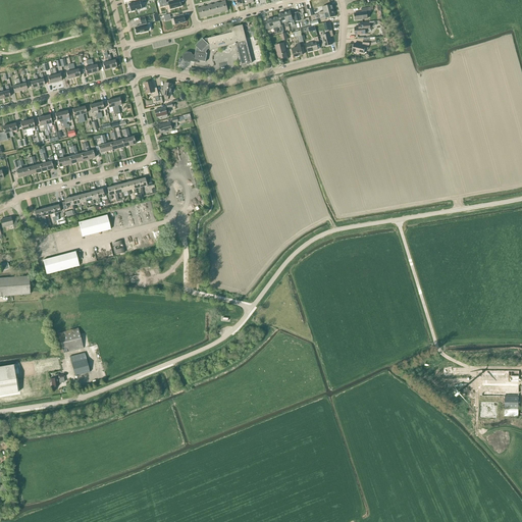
[(179,0),(177,0),(169,2),(171,9),(181,6),(179,0)]
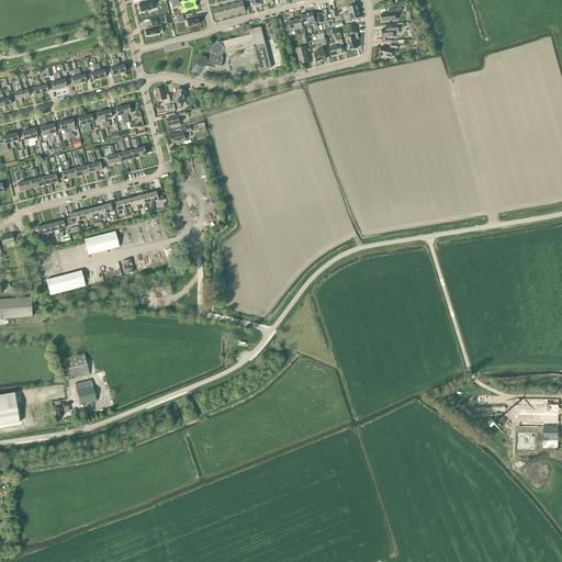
[(150,1),(139,4),(141,13),(153,10),(150,1)]
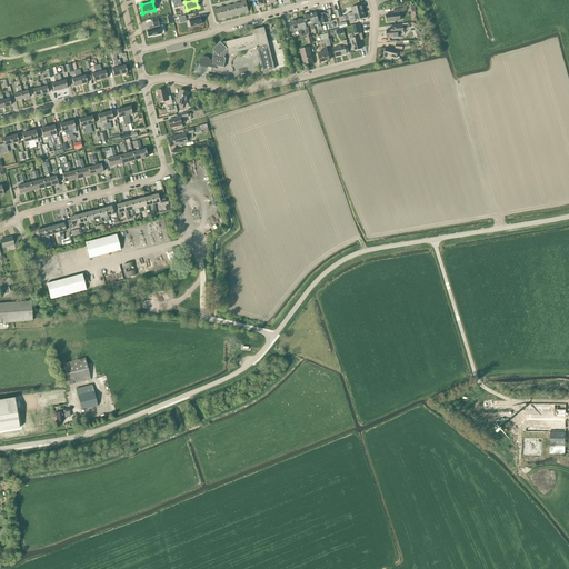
[(242,2),(238,3),(241,13),(249,12),(246,1),(242,2)]
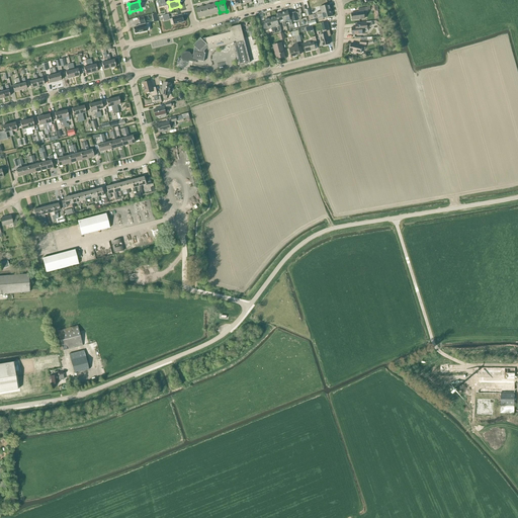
[(213,4),(210,5),(212,14),(220,12),(217,3),(213,3),(213,4)]
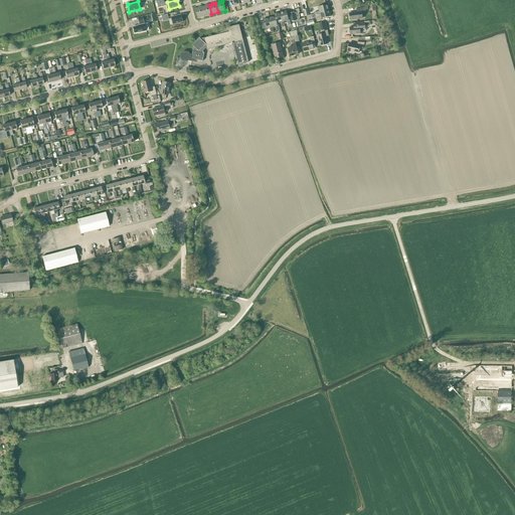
[(205,6),(202,7),(204,16),(211,14),(209,5),(208,4),(205,5),(205,6)]
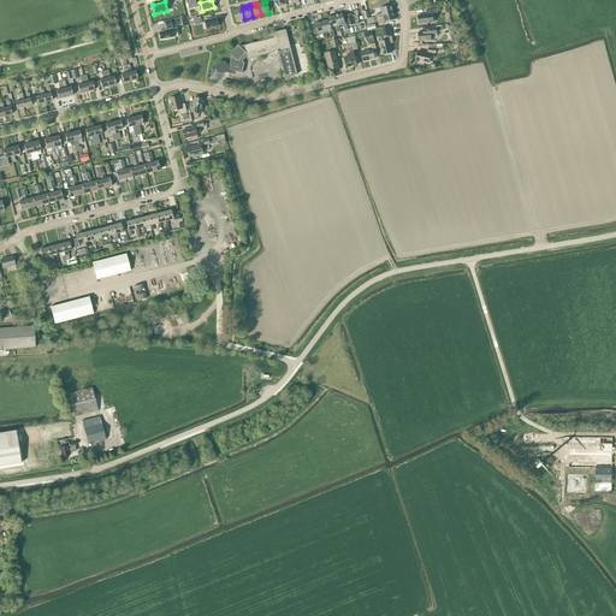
[(377,18),(383,17),(383,16),(394,12),(392,5),(380,9),(381,13),(375,15),(377,18)]
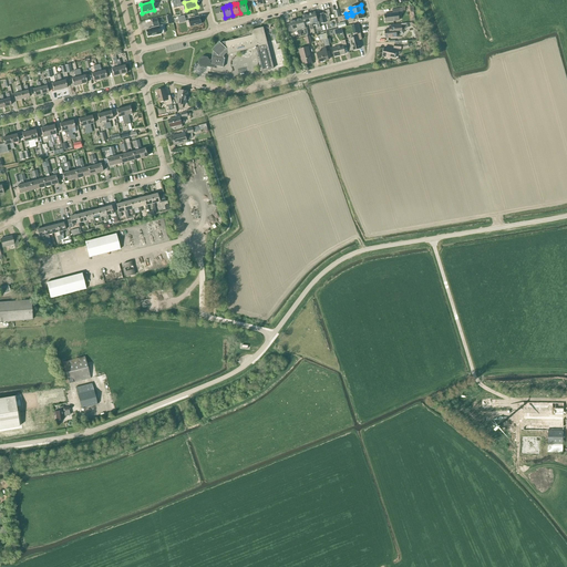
[(218,8),(218,9),(215,10),(217,20),(225,18),(223,8),(222,7),(218,8)]
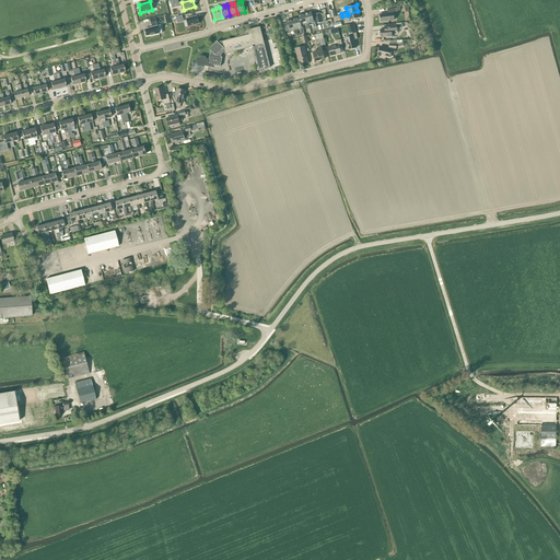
[(388,14),(380,15),(381,22),(395,21),(394,13),(397,13),(397,11),(397,9),(387,10),(388,14)]
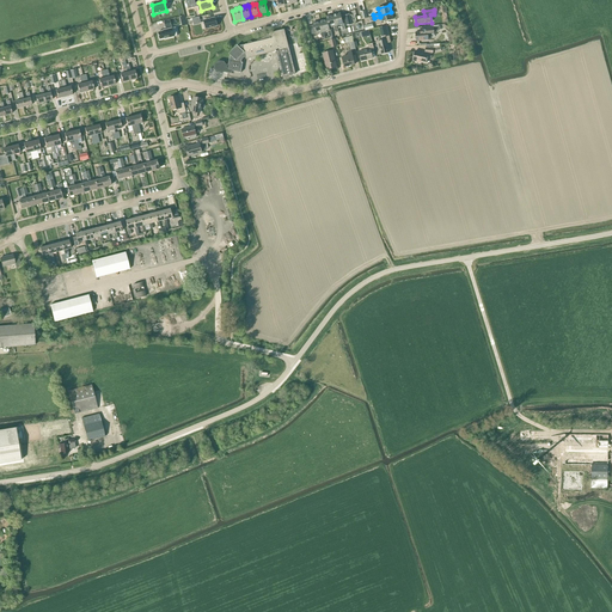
[(391,12),(380,16),(380,17),(381,20),(375,22),(375,25),(381,24),(381,23),(392,19),(391,12)]
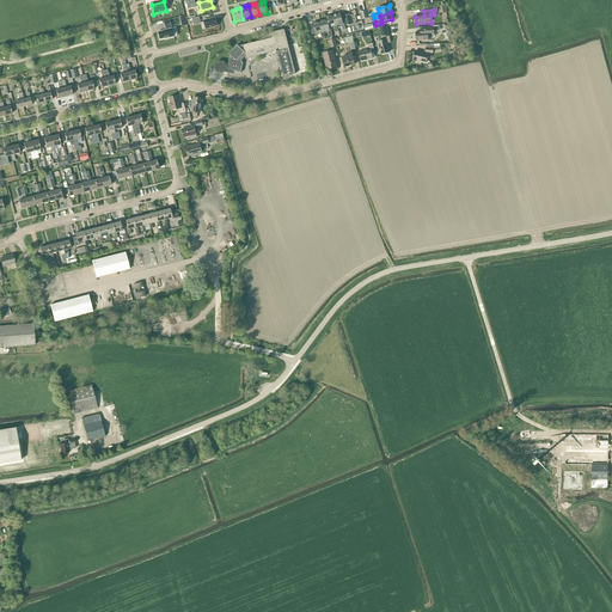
[(332,14),(335,24),(336,26),(337,26),(341,25),(342,31),(346,30),(344,24),(343,24),(340,13),(332,14)]
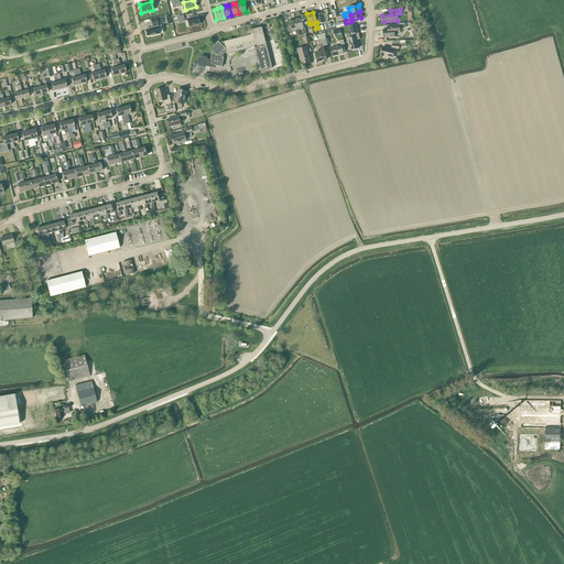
[(310,24),(308,22),(306,13),(301,15),(301,18),(303,25),(307,24),(310,30),(312,29),(311,24),(310,24)]
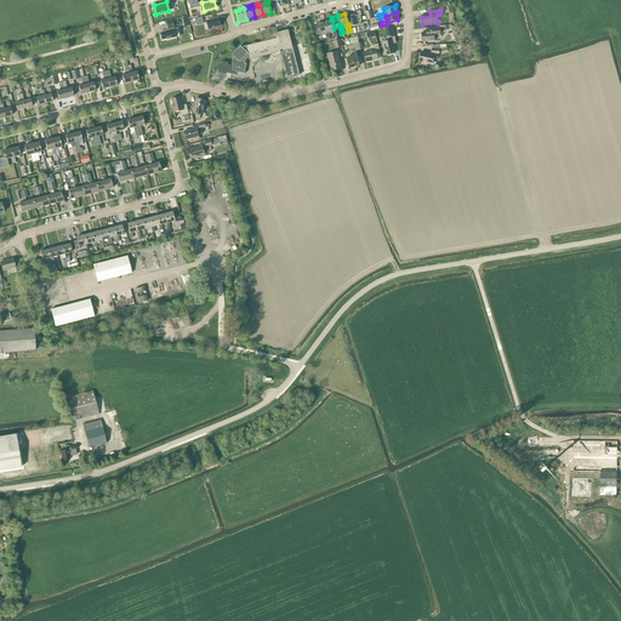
[(209,29),(221,27),(218,18),(206,21),(209,29)]
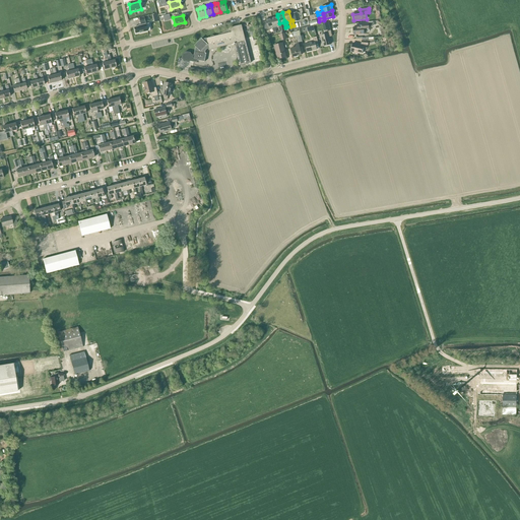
[(279,23),(277,16),(271,18),(274,27),(275,27),(278,26),(279,31),(282,30),(281,25),(280,26),(279,23)]
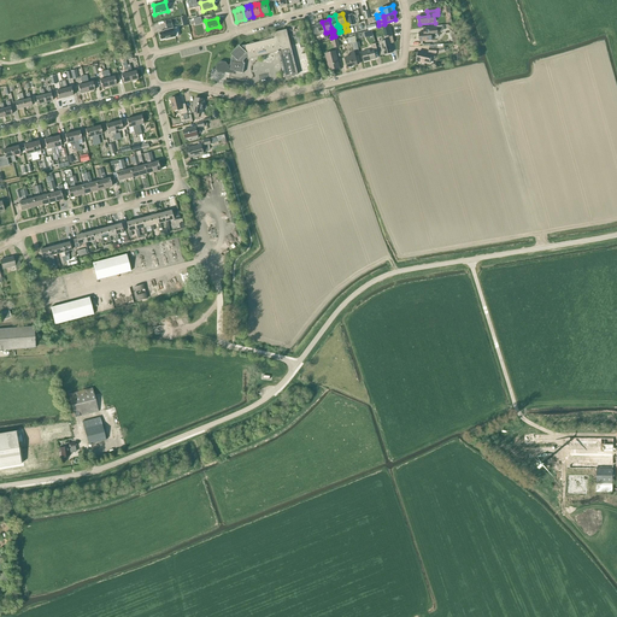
[(325,33),(322,22),(315,23),(316,25),(312,27),(315,35),(323,34),(325,40),(328,39),(327,33),(325,33)]
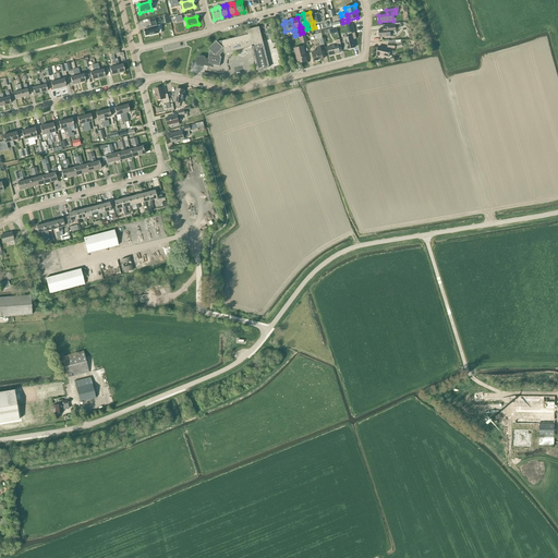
[(390,32),(396,32),(396,25),(383,26),(384,29),(378,29),(379,38),(390,37),(390,32)]
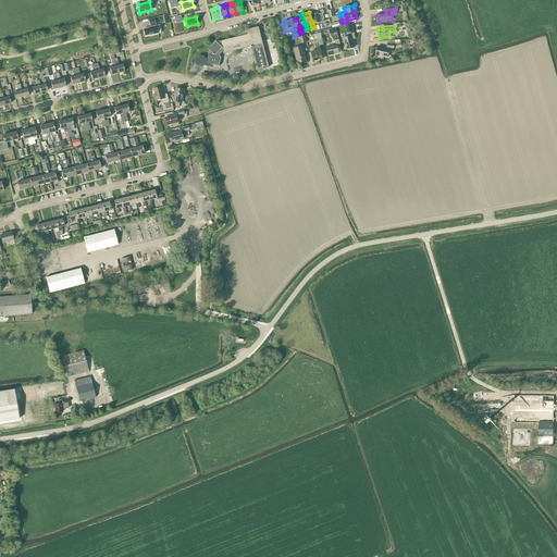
[(144,29),(146,36),(150,35),(158,34),(157,26),(148,28),(144,29)]
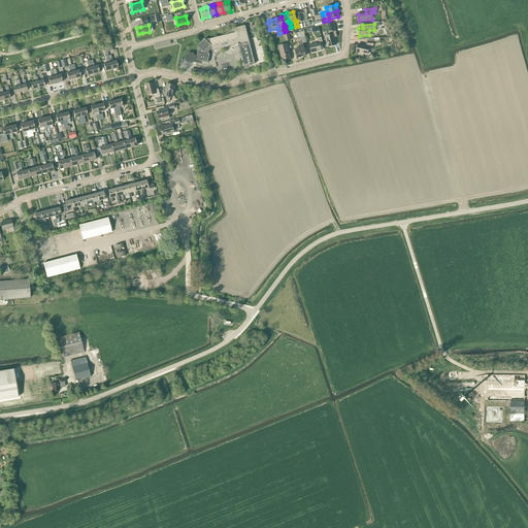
[(222,36),(219,37),(218,36),(216,36),(215,36),(213,37),(213,38),(209,39),(205,40),(204,40),(198,46),(199,46),(197,56),(195,56),(194,55),(189,53),(185,55),(185,60),(187,63),(191,64),(194,62),(200,64),(200,62),(207,63),(209,55),(207,54),(210,50),(212,50),(212,51),(237,44),(243,67),(255,64),(244,25),(233,28),(232,29),(230,30),(227,32),(225,33),(223,34),(222,35),(222,36)]
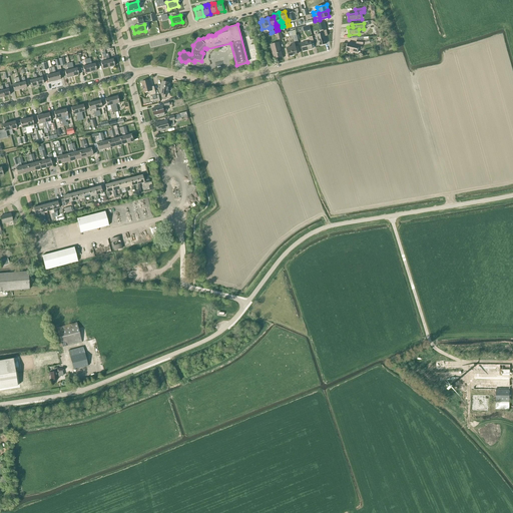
[(327,44),(325,36),(328,36),(326,30),(322,31),(323,33),(316,35),(319,45),(327,44)]
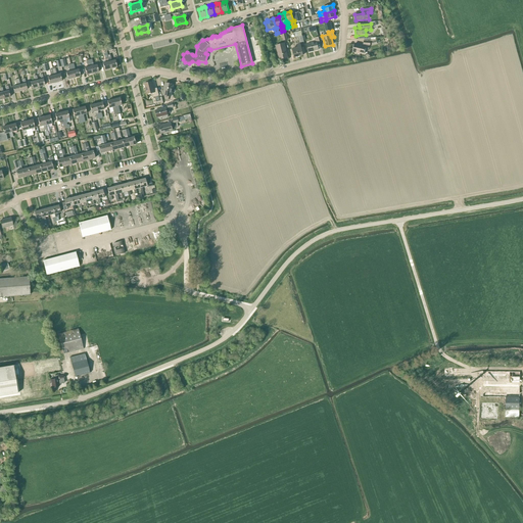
[(308,52),(318,50),(317,44),(320,43),(318,37),(315,38),(316,42),(306,44),(308,52)]
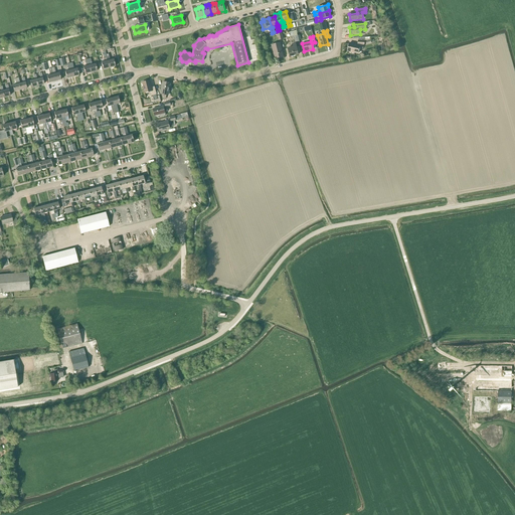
[(347,51),(358,54),(359,48),(362,48),(363,45),(364,45),(364,41),(358,40),(358,45),(349,43),(347,51)]
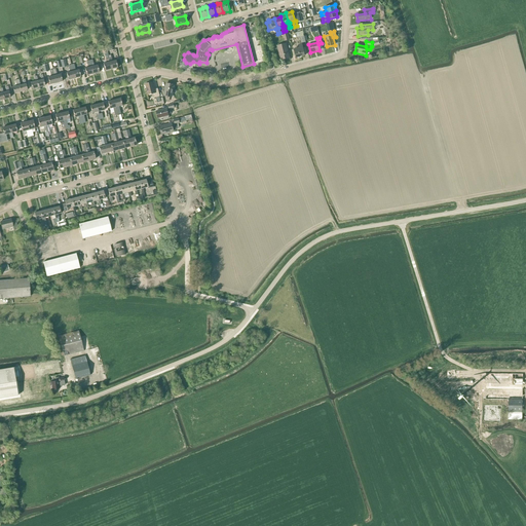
[(277,45),(280,60),(290,58),(286,43),(277,45)]
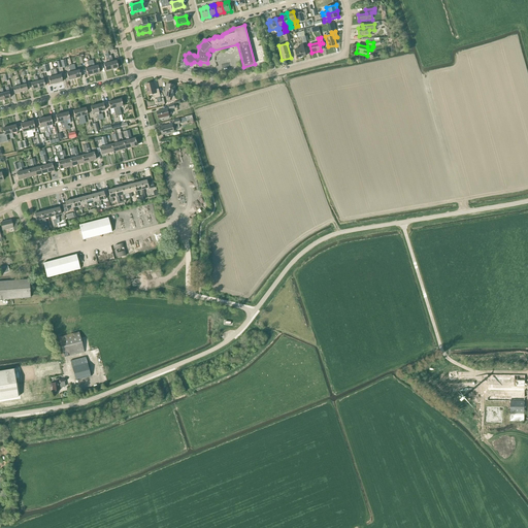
[(295,50),(297,58),(305,56),(302,44),(300,44),(301,48),(295,50)]
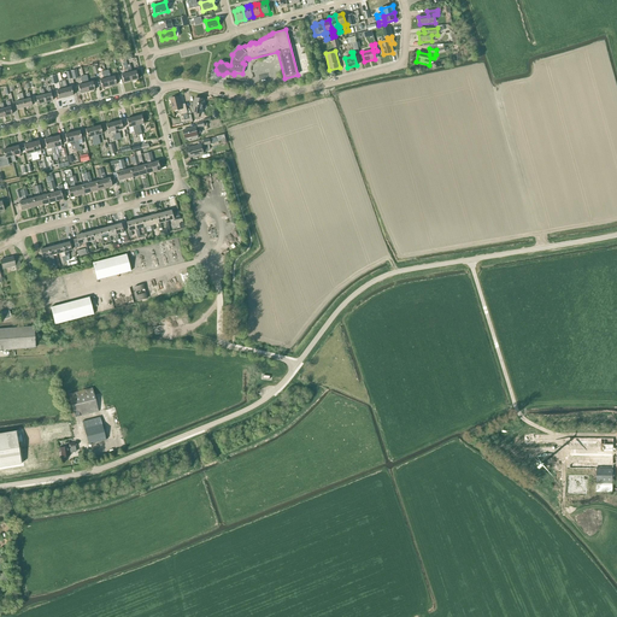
[(130,65),(127,65),(130,81),(137,80),(136,71),(131,72),(130,65)]
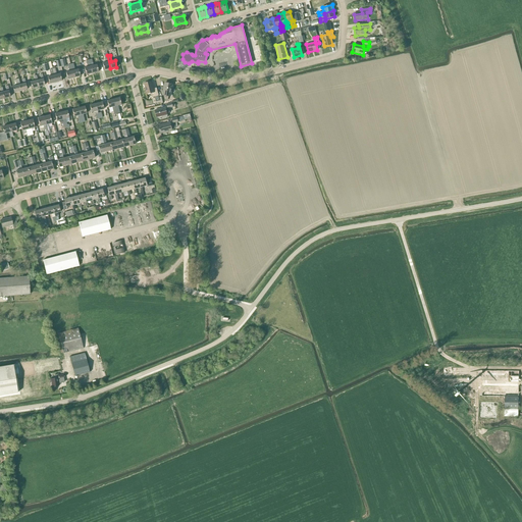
[(92,59),(89,60),(92,73),(98,71),(97,64),(94,65),(92,59)]
